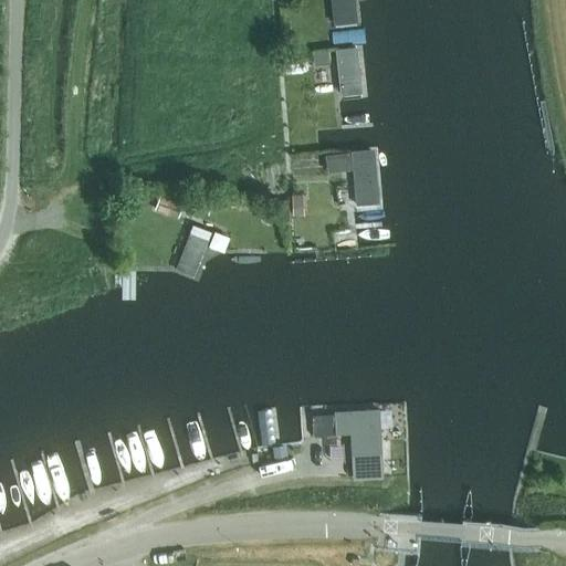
[(332,0),(334,29),(358,27),(355,0),(332,0)]
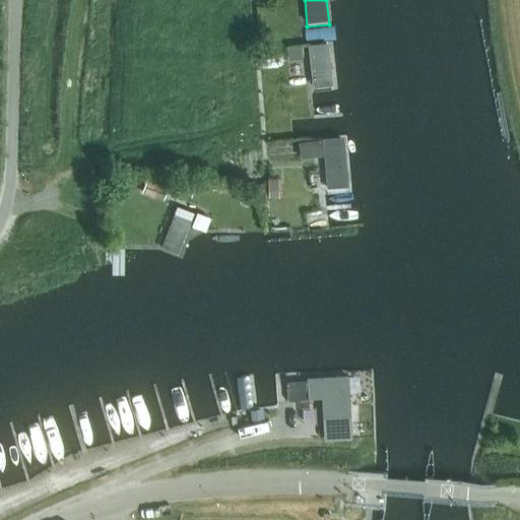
[(309,47),(314,91),(334,89),(329,45),(309,47)]
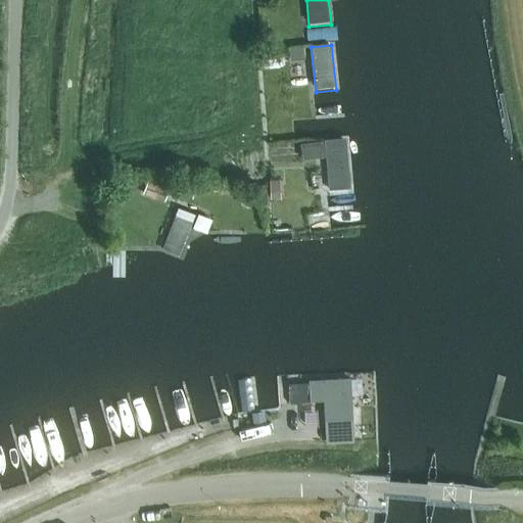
[(290,49),(291,59),(305,58),(304,48),(290,49)]
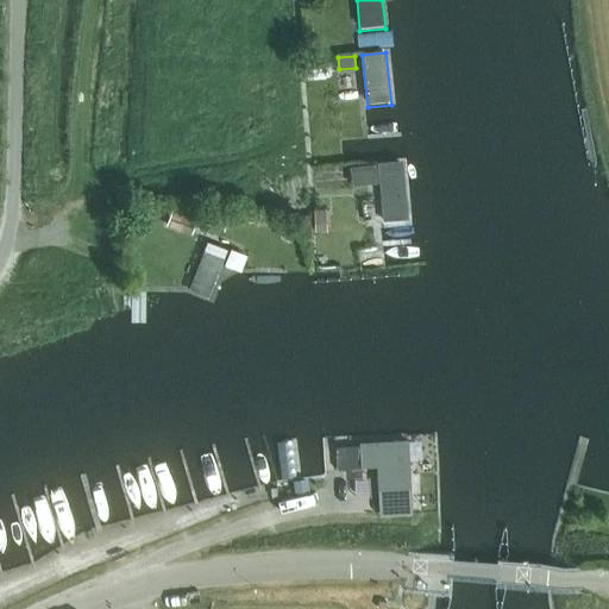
[(385,227),(409,225),(405,163),(380,164),(385,227)]
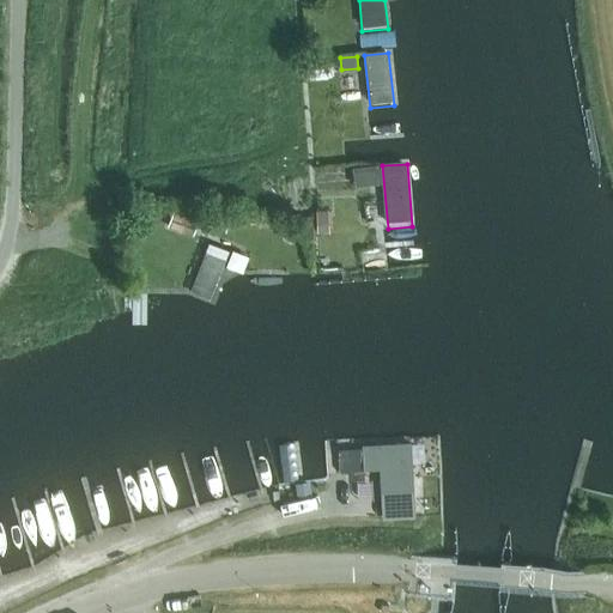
[(377,184),(375,168),(353,170),(356,187),(377,184)]
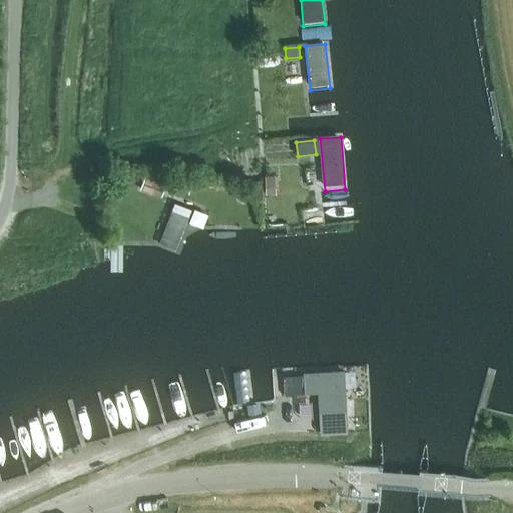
[(161,196),(165,183),(145,175),(140,189),(161,196)]
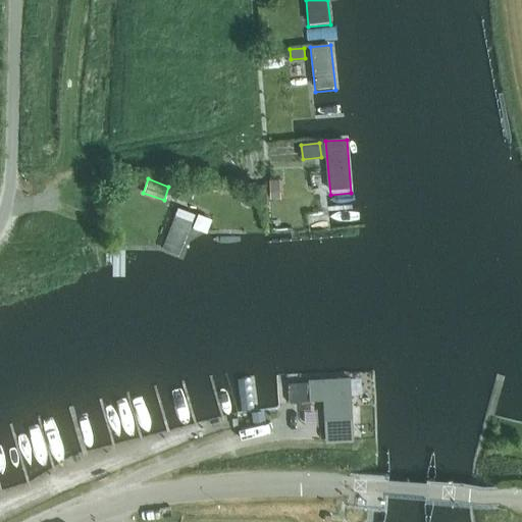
[(279,198),(278,181),(270,183),(271,198),(279,198)]
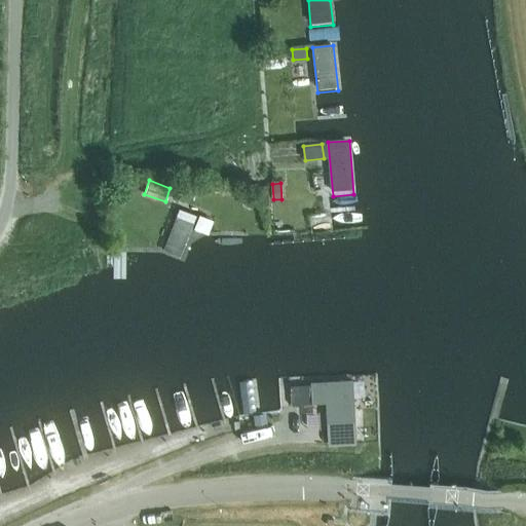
[(193,199),(198,188),(190,185),(186,196),(193,199)]
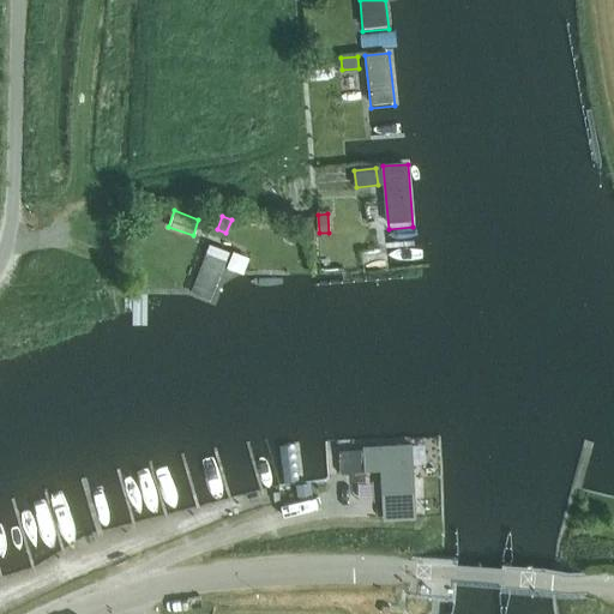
[(212,304),(232,253),(208,244),(188,295),(212,304)]
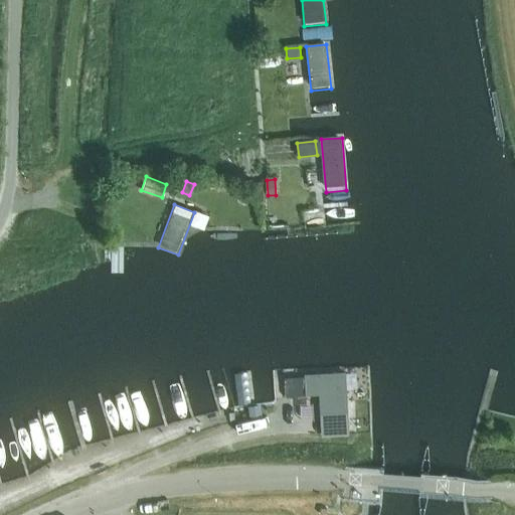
[(305,392),(319,391),(321,434),(348,432),(346,389),(345,373),(304,375),(305,384),(305,392)]
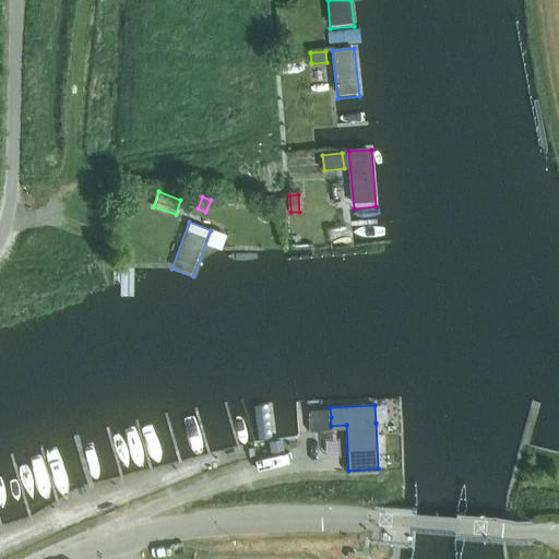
[(331,417),(331,416),(309,417),(310,430),(332,429),(331,426),(331,417)]
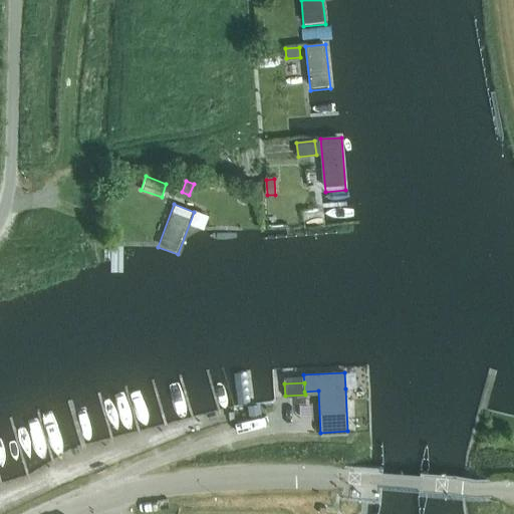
[(259,408),(248,409),(249,417),(260,416),(259,408)]
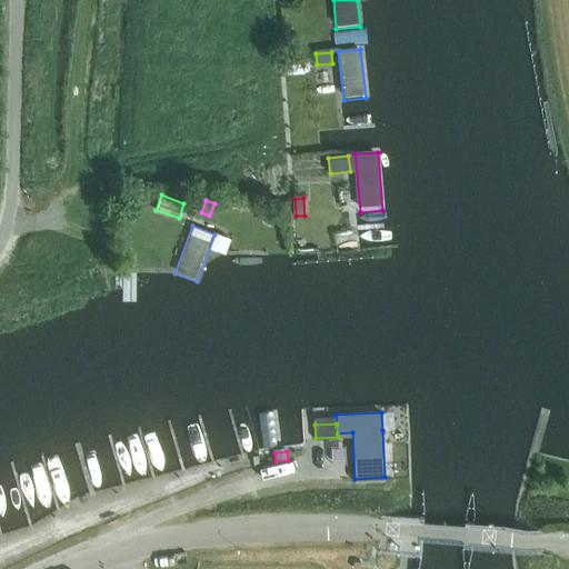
All buildings are outlined.
